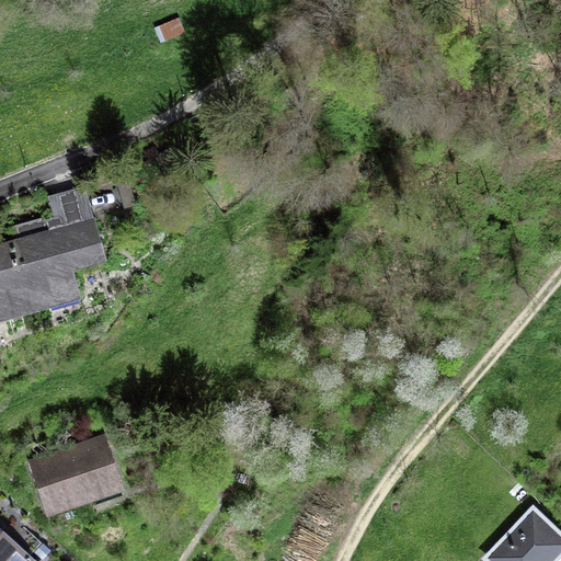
[(185,33),(179,19),(153,31),(160,45),(185,33)]
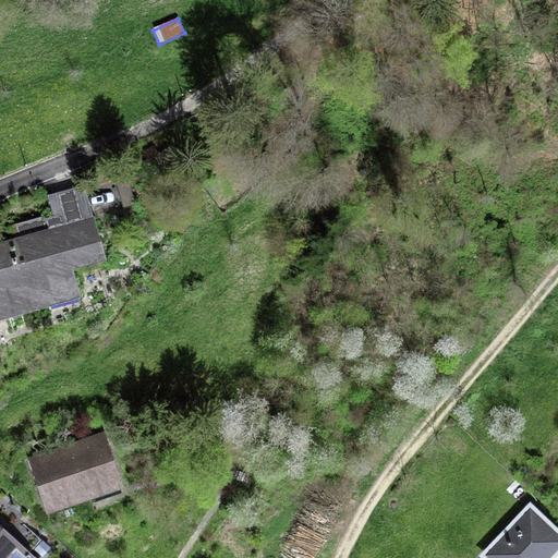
[(106,265),(84,186),(47,197),(51,215),(11,227),(14,240),(0,243),(0,323),(21,318),(24,328),(52,319),(51,314),(82,305),(73,275),(106,265)]
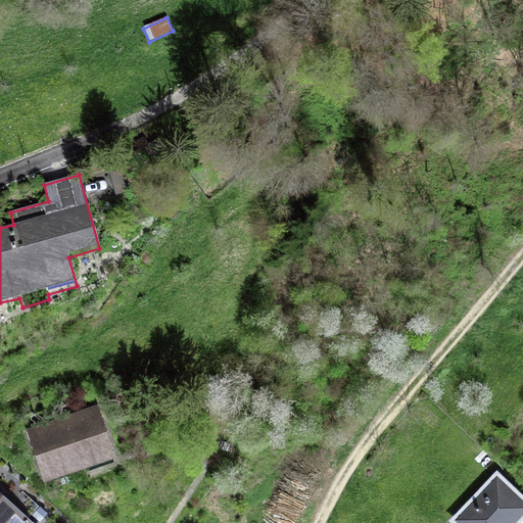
[(25,429),(43,486),(115,463),(97,406),(25,429)]
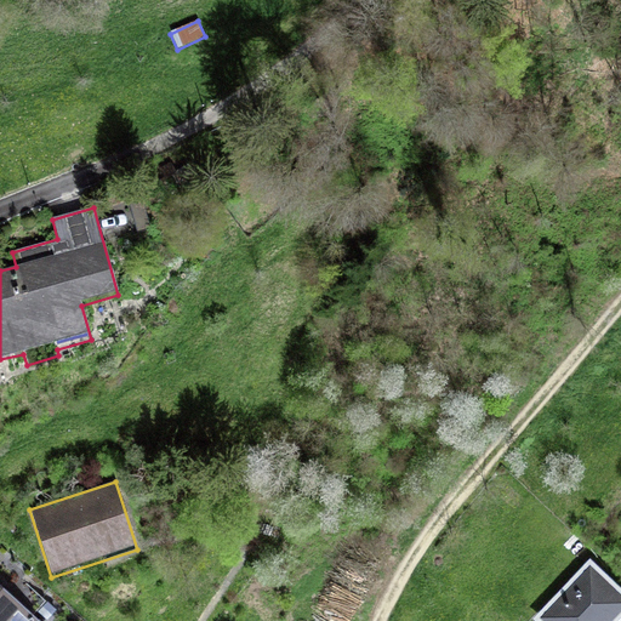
[(611,620),(620,611),(620,584),(590,554),(533,614),(539,620),(611,620)]
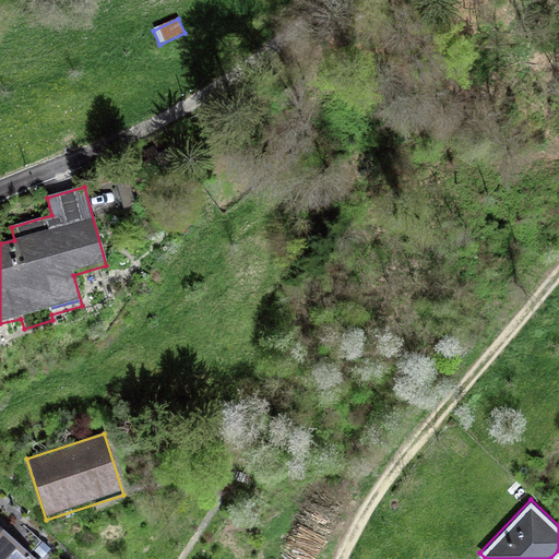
[(0,558),(31,558),(0,528),(0,558)]
